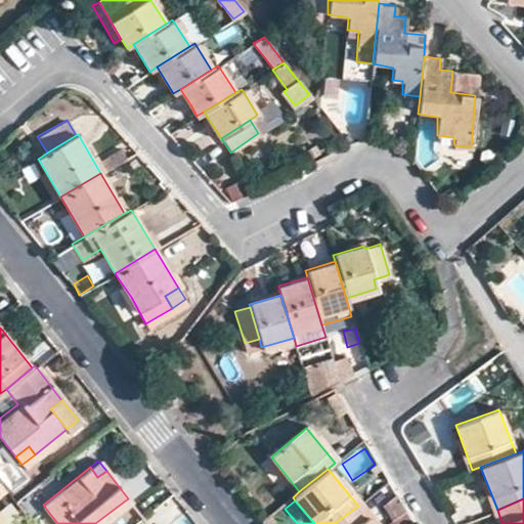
[(378,510),(384,515),(393,507),(388,500),(378,510)]
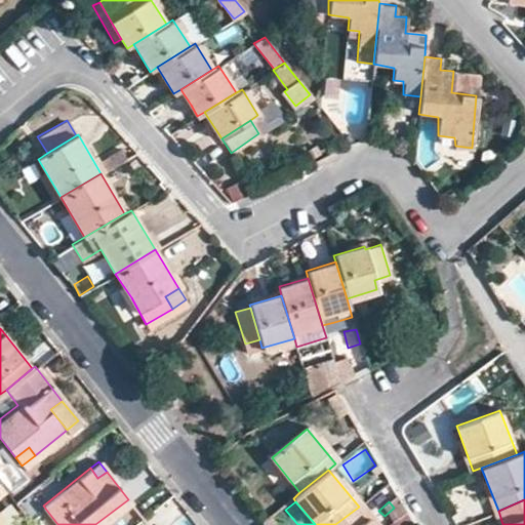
[(373,524),(359,507),(335,524),(373,524)]
